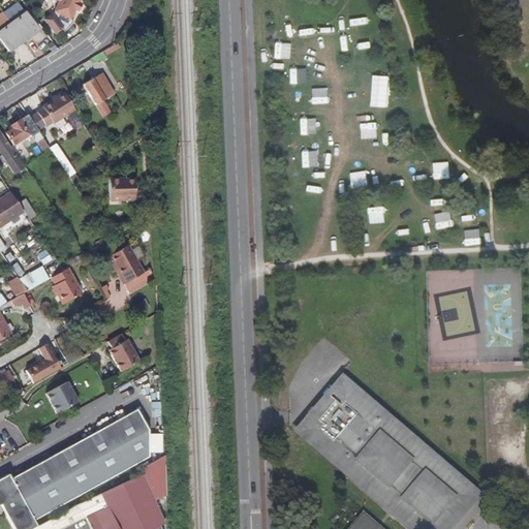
[(57,0),(53,9),(54,9),(51,12),(44,20),(54,32),(61,27),(64,29),(72,20),(69,17),(76,0),(57,0)]
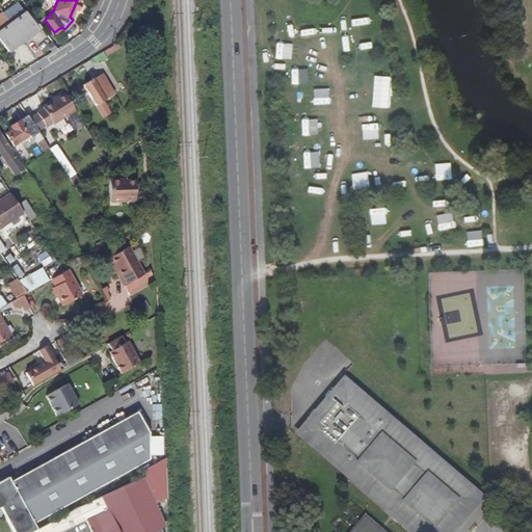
[(22,38),(36,28),(23,10),(16,1),(2,11),(22,38)]
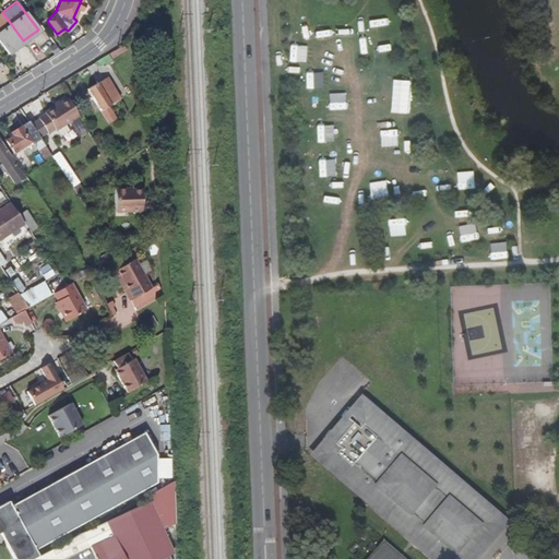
[(2,12),(0,13),(0,40),(8,51),(23,40),(2,12)]
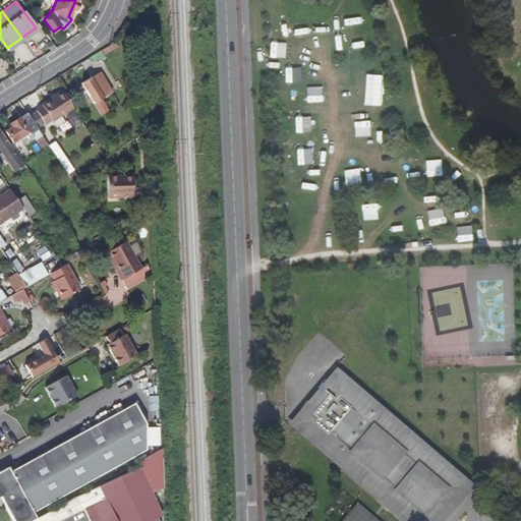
[(80,81),(93,101),(99,98),(110,91),(98,70),(80,81)]
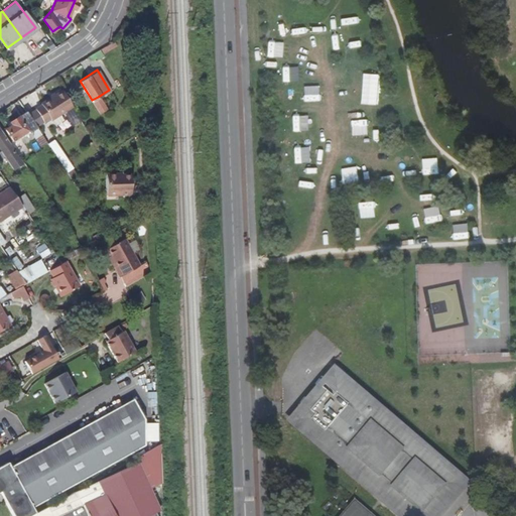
[(49,118),(50,119),(72,106),(61,90),(39,103),(40,105),(34,109),(42,122),(49,118)]
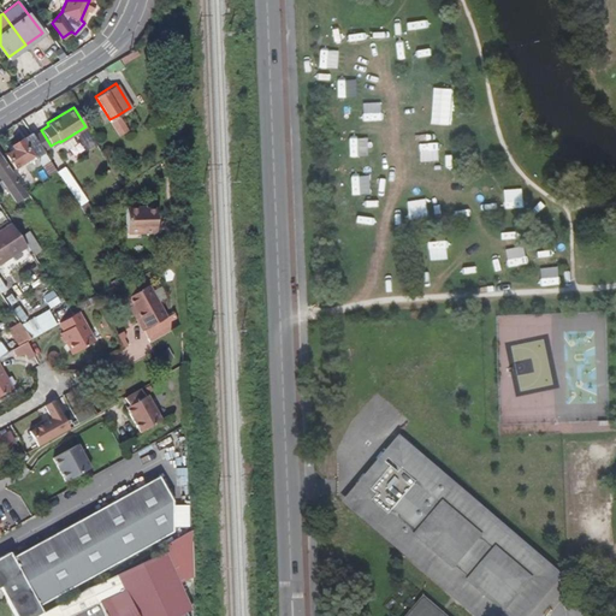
[(125,129),(117,116),(110,119),(118,134),(125,129)]
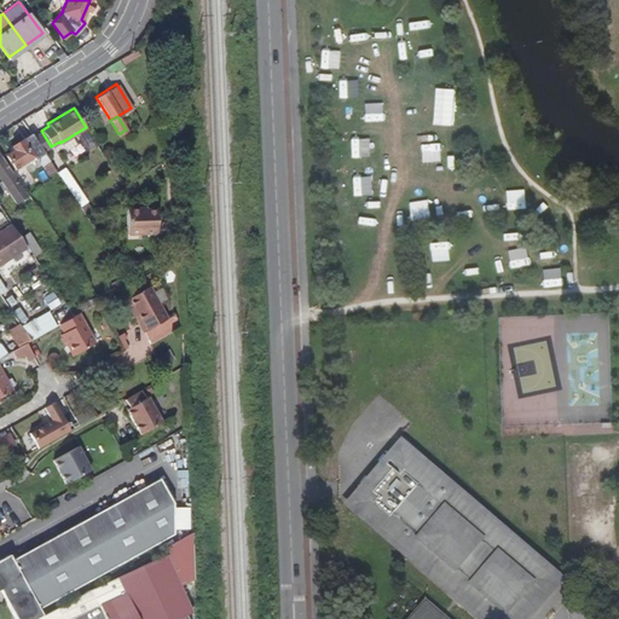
[(76,138),(86,154),(97,145),(86,131),(76,138)]
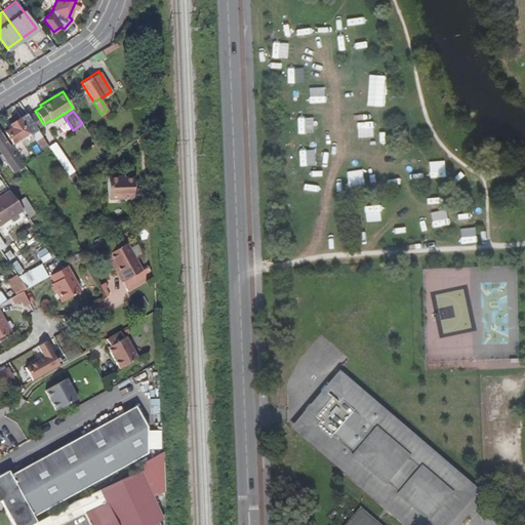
[(5,131),(12,143),(36,127),(27,114),(9,125),(10,127),(5,131)]
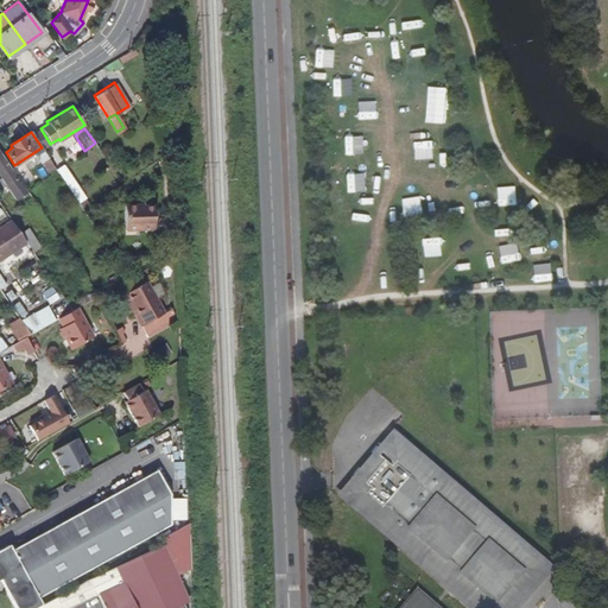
[(23,191),(17,182),(0,157),(0,181),(6,189),(12,198),(23,191)]
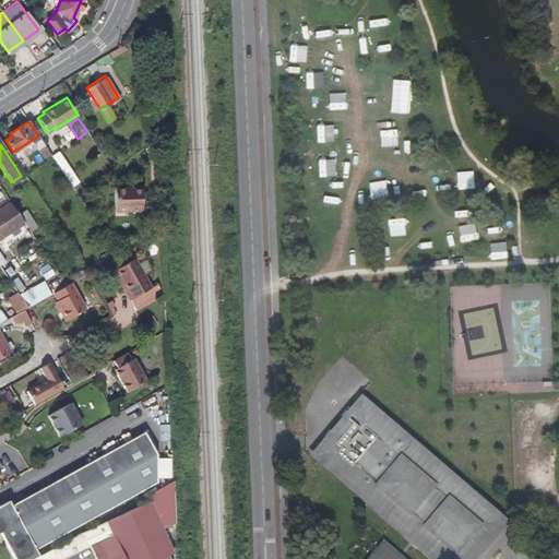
[(72,187),(80,181),(59,151),(51,156),(72,187)]
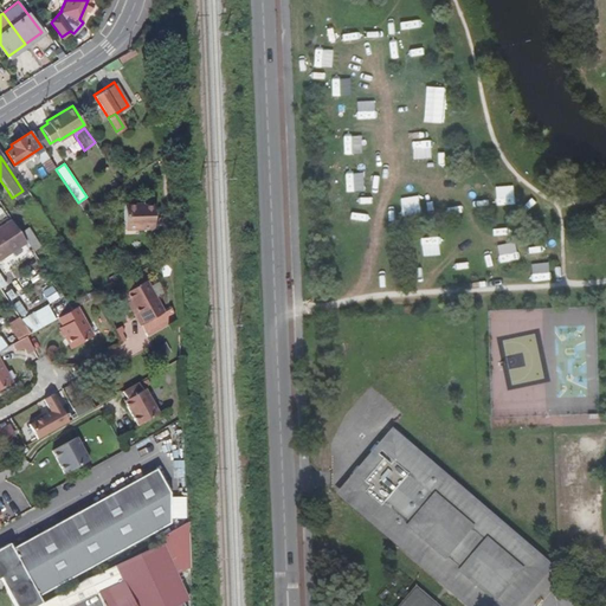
[(123,205),(124,231),(152,230),(150,206),(136,207),(135,205),(123,205)]
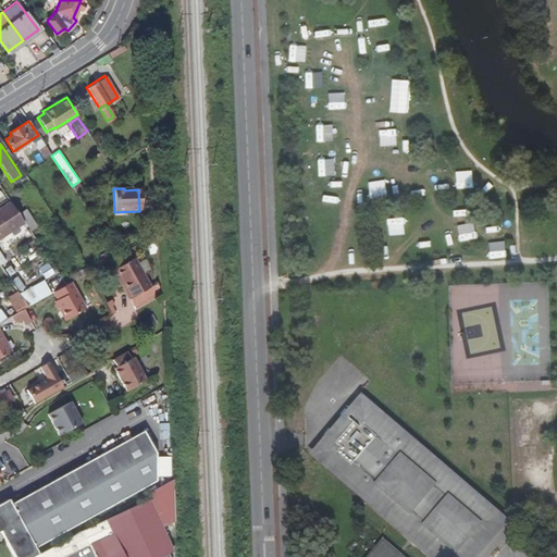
[(16,213),(9,202),(0,208),(0,238),(23,223),(16,213)]
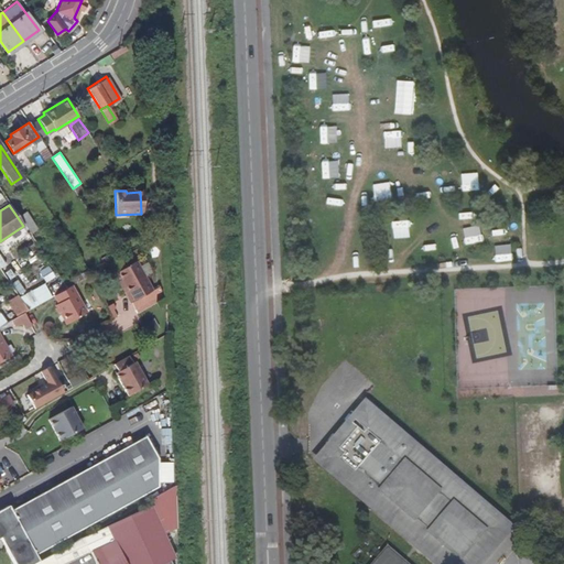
[(34,227),(24,212),(17,216),(23,226),(26,231),(34,227)]
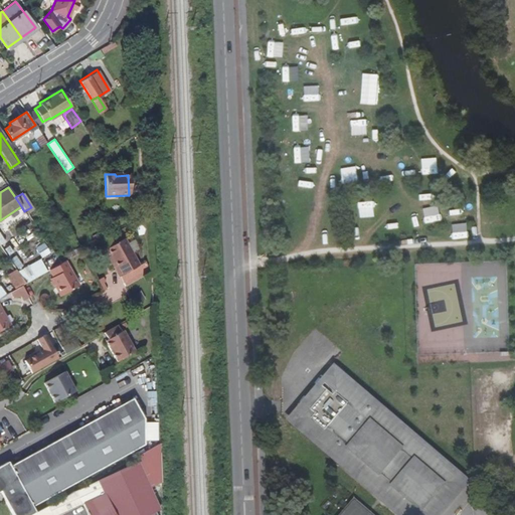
[(107,250),(114,264),(111,266),(119,280),(121,279),(136,269),(123,241),(107,250)]
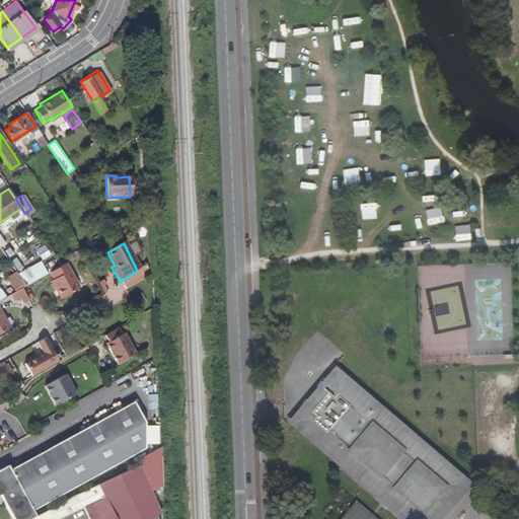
[(39,258),(49,257),(48,245),(36,246),(39,258)]
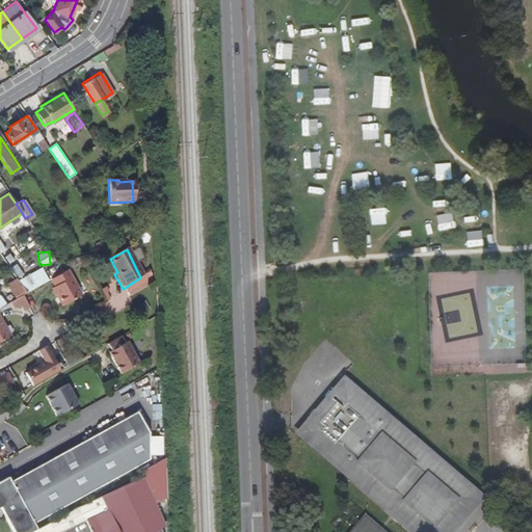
[(41,269),(30,274),(38,287),(48,281),(41,269)]
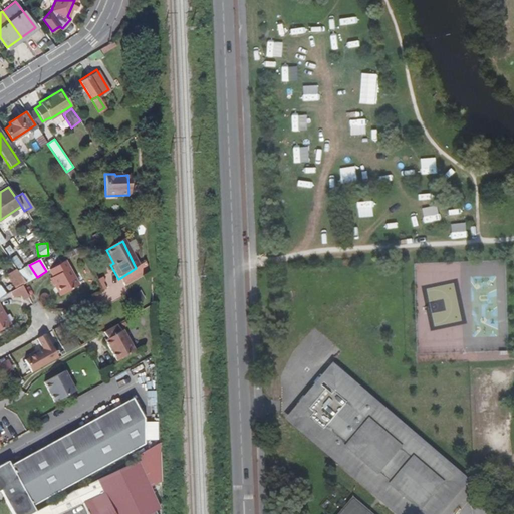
[(60,264),(50,269),(55,279),(53,280),(61,296),(77,287),(63,261),(60,264)]
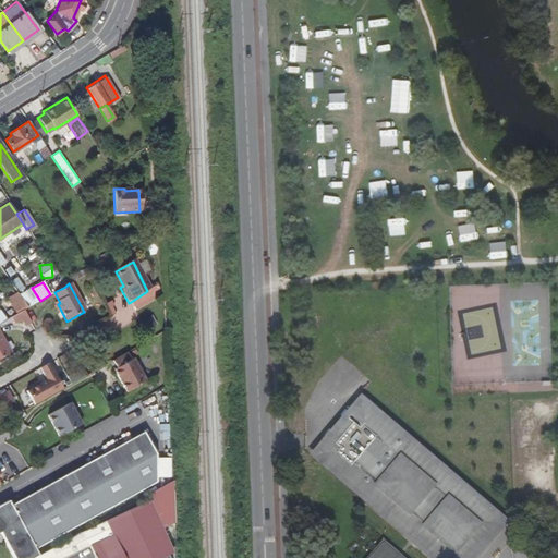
[(32,288),(19,295),(26,308),(40,301),(32,288)]
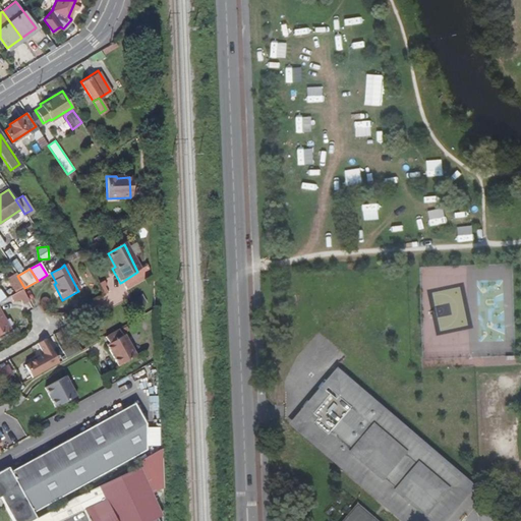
[(137,272),(122,282),(125,288),(141,279),(137,272)]
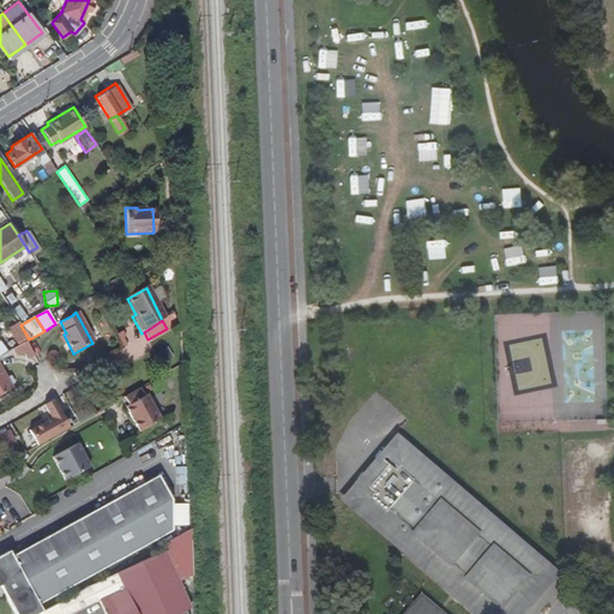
[(18,324),(7,330),(18,345),(24,342),(29,339),(20,325),(18,324)]
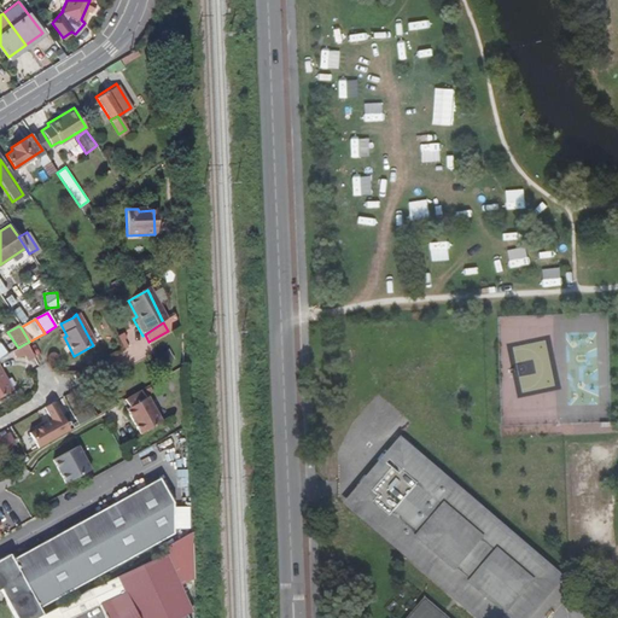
[(7,332),(0,336),(0,345),(6,355),(9,353),(18,348),(7,332)]
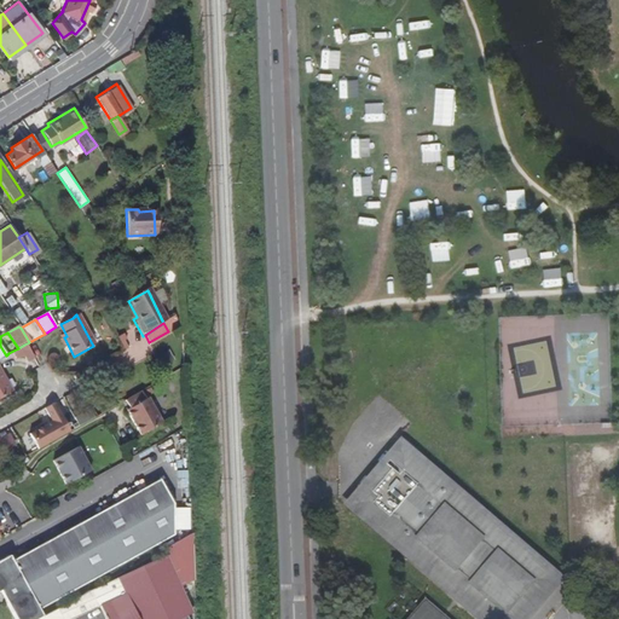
[(117,335),(123,348),(131,346),(126,333),(117,335)]
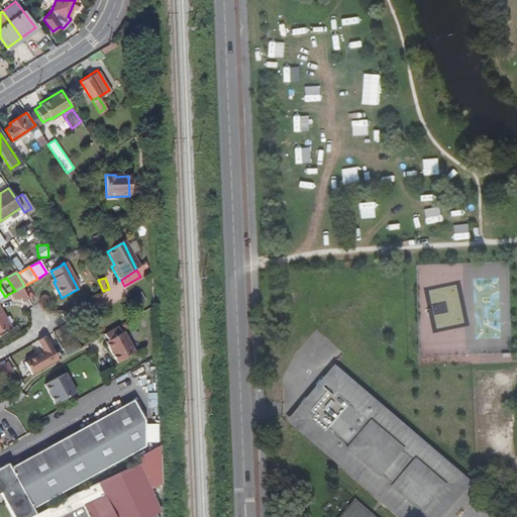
[(21,303),(27,300),(20,288),(15,291),(7,295),(11,301),(13,299),(17,299),(19,301),(21,303)]
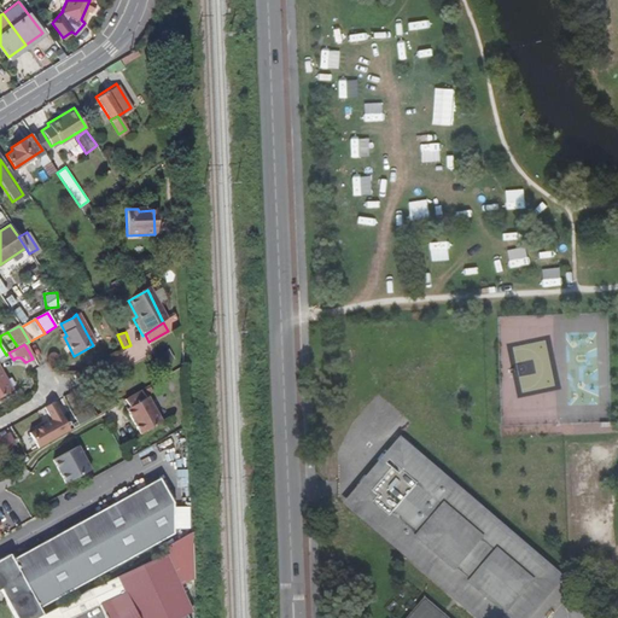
[(158,355),(165,366),(175,360),(168,349),(158,355)]
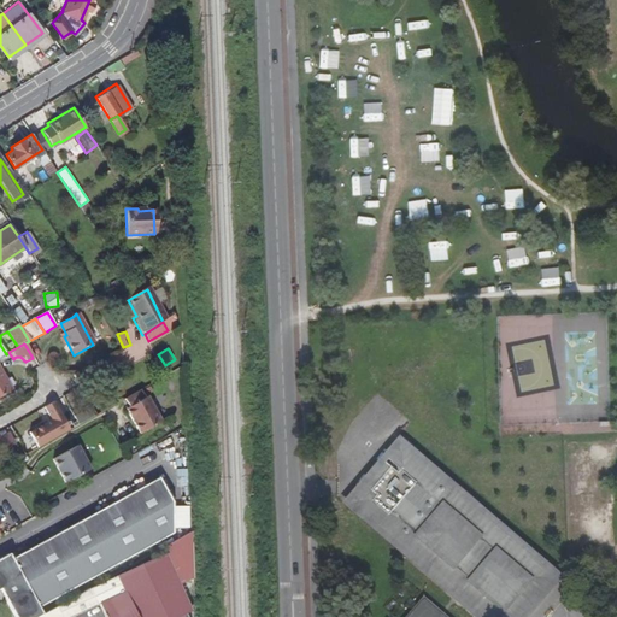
[(0,397),(11,391),(0,370),(0,397)]
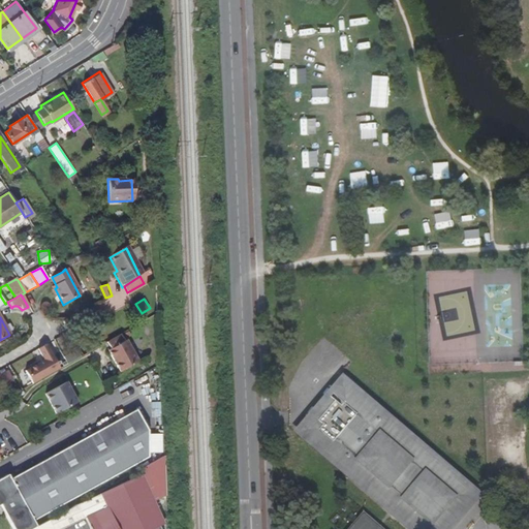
[(123,340),(119,334),(105,342),(110,348),(106,349),(119,371),(137,361),(125,339),(123,340)]
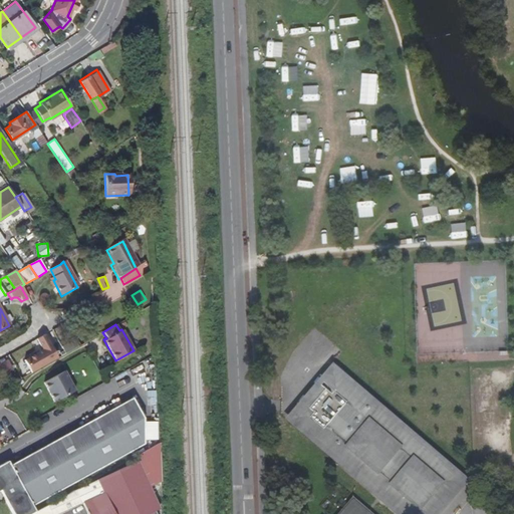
[(42,349),(23,360),(30,372),(56,357),(44,335),(36,340),(40,347),(42,349)]
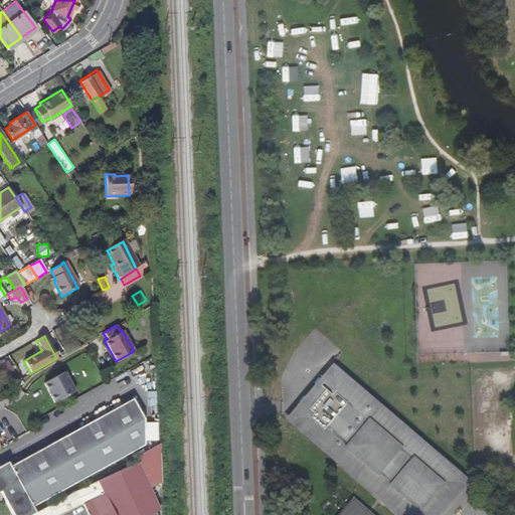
[(6,361),(0,364),(0,366),(0,367),(7,379),(14,375),(6,361)]
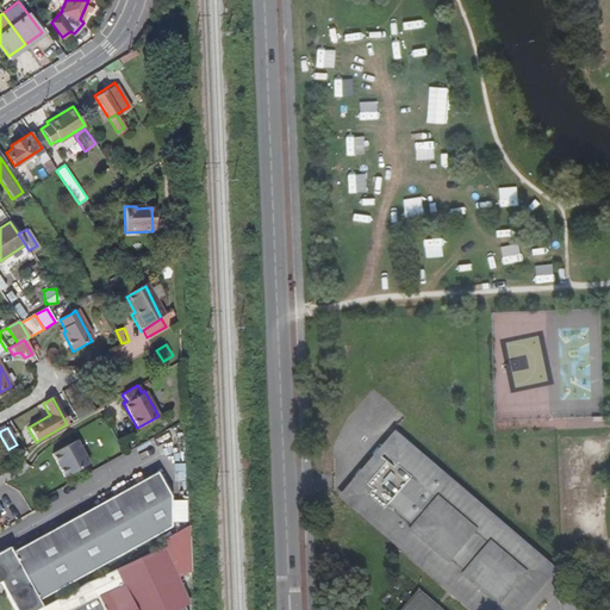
[(352,495),(483,609),(517,609),(520,608),(509,599),(542,561),(402,437),(352,495)]
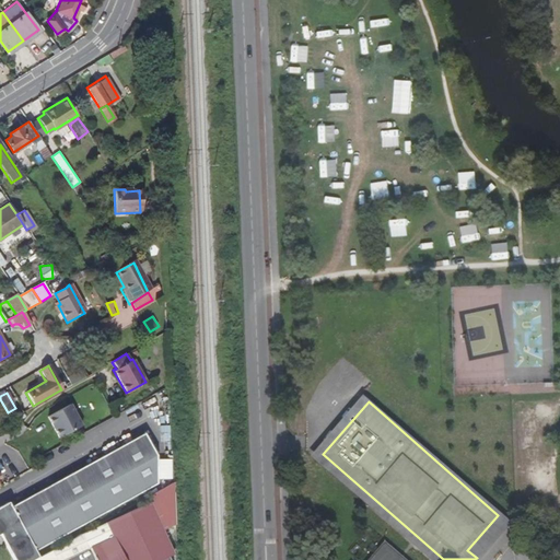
[(59,438),(81,426),(69,404),(47,417),(59,438)]
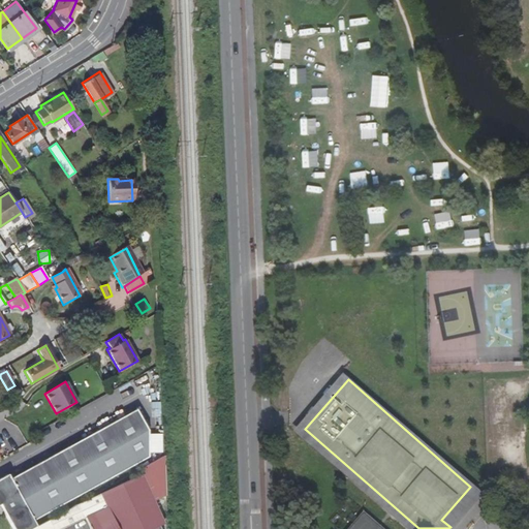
[(0,522),(3,528),(32,528),(34,528),(31,523),(146,458),(143,431),(134,409),(8,480),(6,476),(0,479),(0,522)]
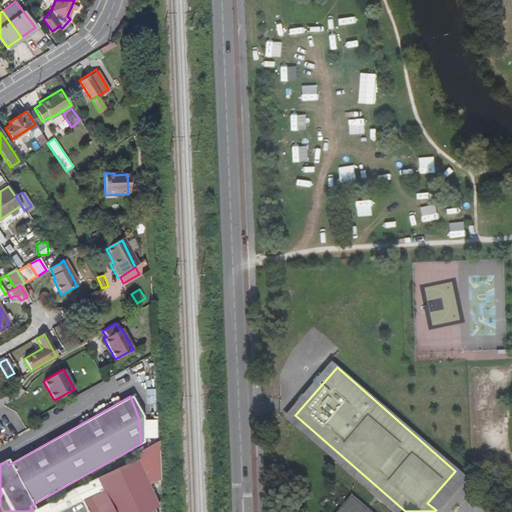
[(31,511),(58,511),(81,500),(86,511),(151,511),(157,508),(141,472),(151,466),(147,458),(137,463),(135,459),(76,489),(76,487),(55,499),(33,511),(31,511)]
